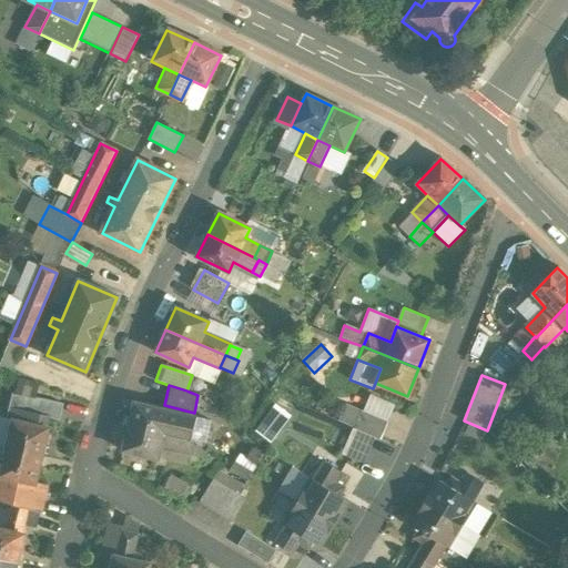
[(62,404),(12,393),(9,408),(33,414),(49,417),(59,419),(62,404)]
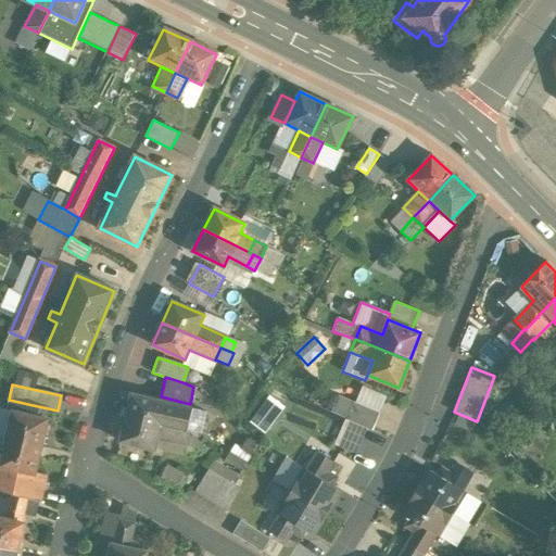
[(189,408),(131,394),(126,418),(176,430),(184,431),(189,408)]
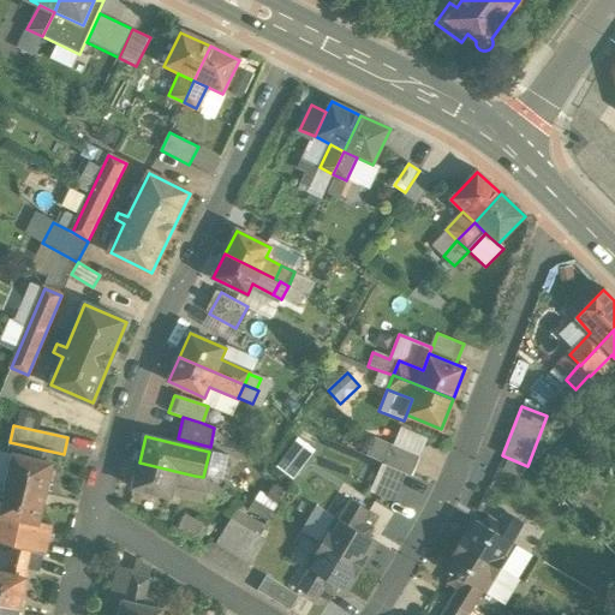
[(278,466),(294,478),(316,448),(299,436),(278,466)]
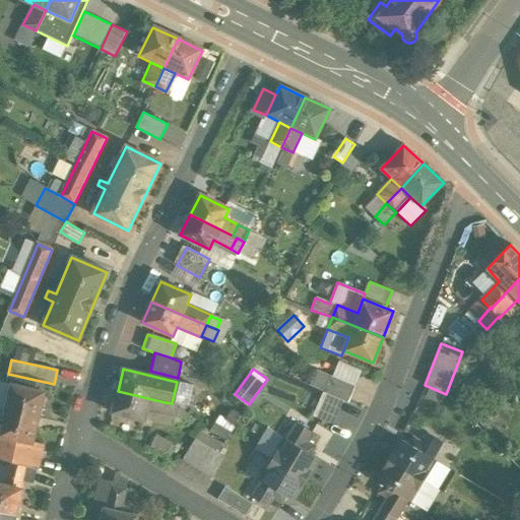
[(324,392),(331,376),(317,370),(310,386),(324,392)]
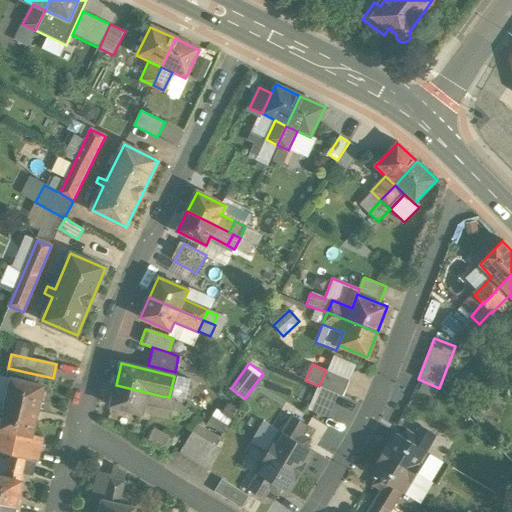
[(350,380),(326,370),(319,386),(343,397),(350,380)]
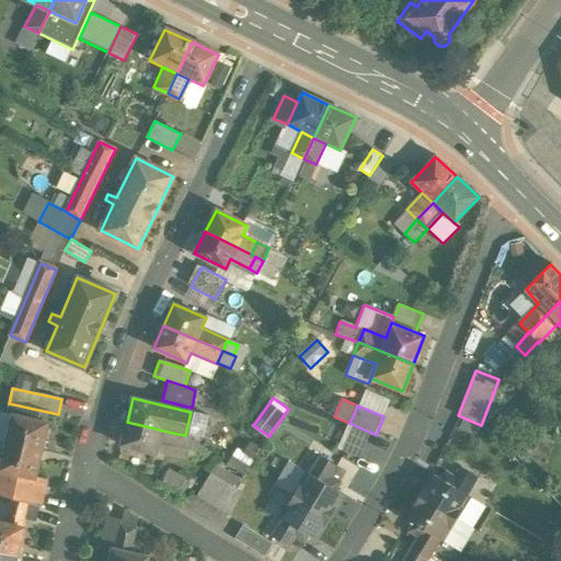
[(48,412),(33,409),(31,420),(45,423),(48,412)]
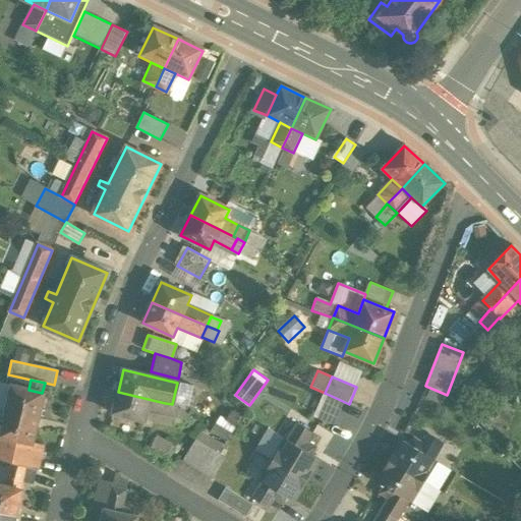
[(29,390),(11,386),(6,411),(38,418),(44,393),(42,393),(29,390)]
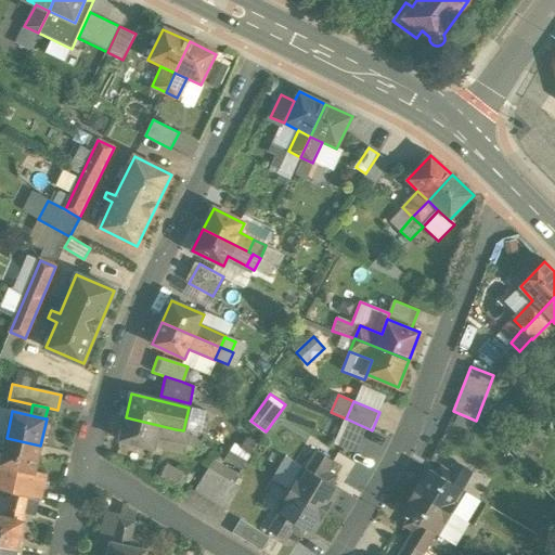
[(176,429),(126,417),(120,440),(155,449),(157,438),(172,441),(176,429)]
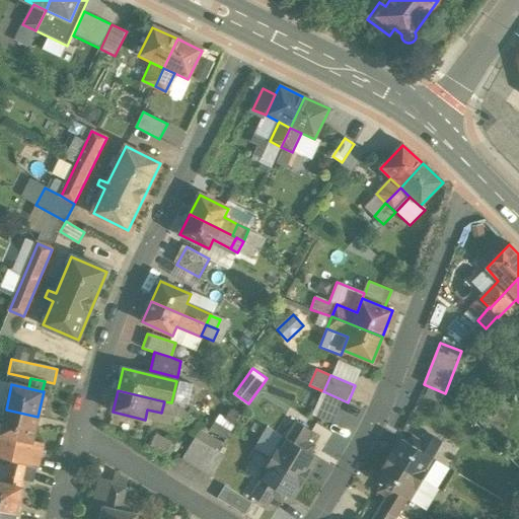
[(171,402),(164,401),(161,413),(173,416),(176,403),(171,402)]
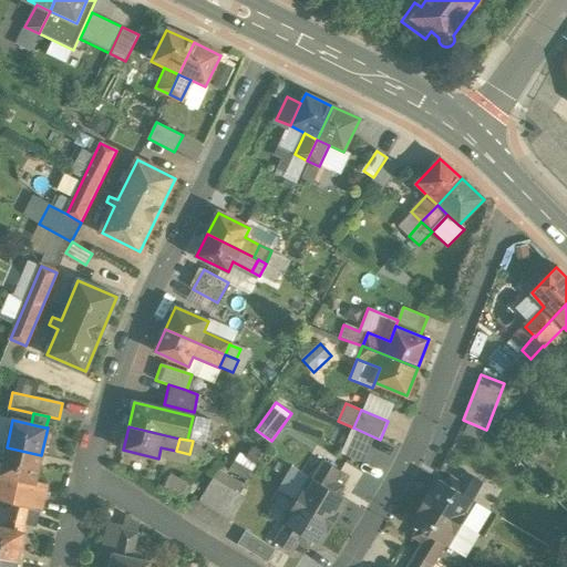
[(41,455),(7,447),(0,474),(0,476),(35,484),(35,482),(41,455)]
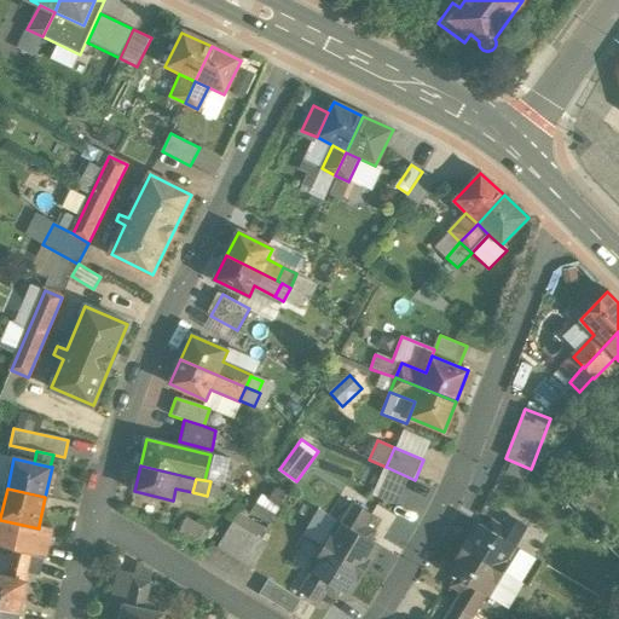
[(352,503),(340,522),(337,521),(323,545),(363,570),(377,545),(360,534),(366,526),(364,525),(370,514),(352,503)]
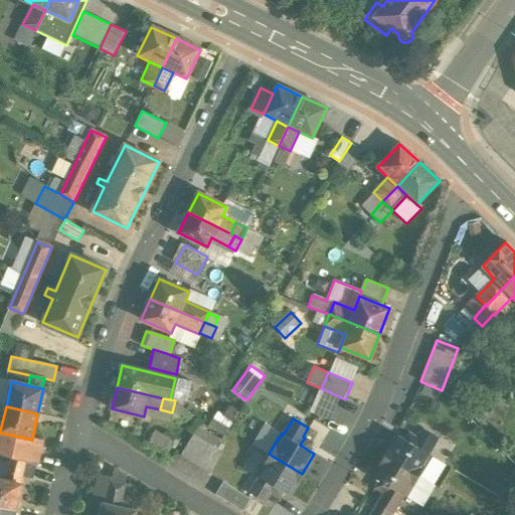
[(411,445),(397,436),(385,456),(417,476),(431,456),(427,455),(438,438),(423,430),(418,439),(415,438),(411,445)]
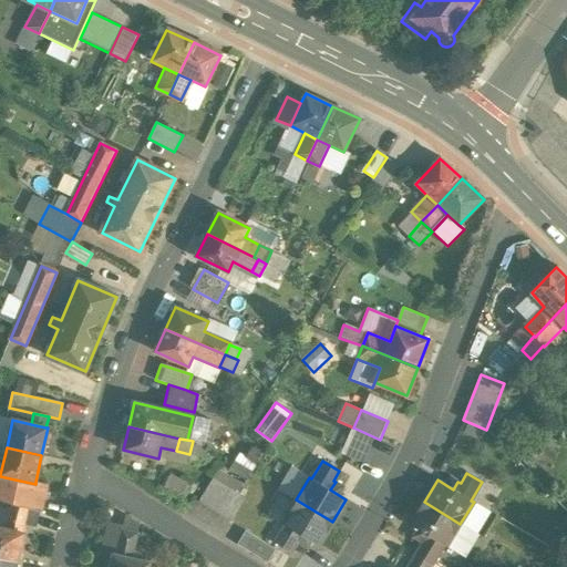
[(35,482),(35,484),(0,476),(0,474),(0,500),(12,505),(38,511),(39,511),(44,484),(35,482)]
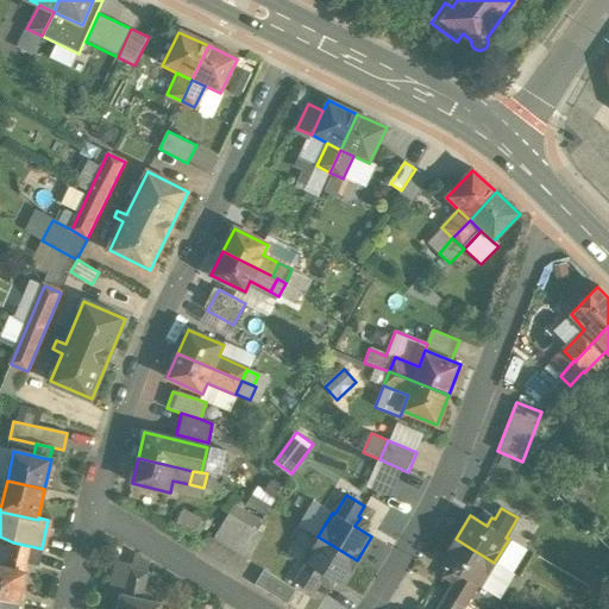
[(177,526),(198,533),(203,518),(183,509),(177,526)]
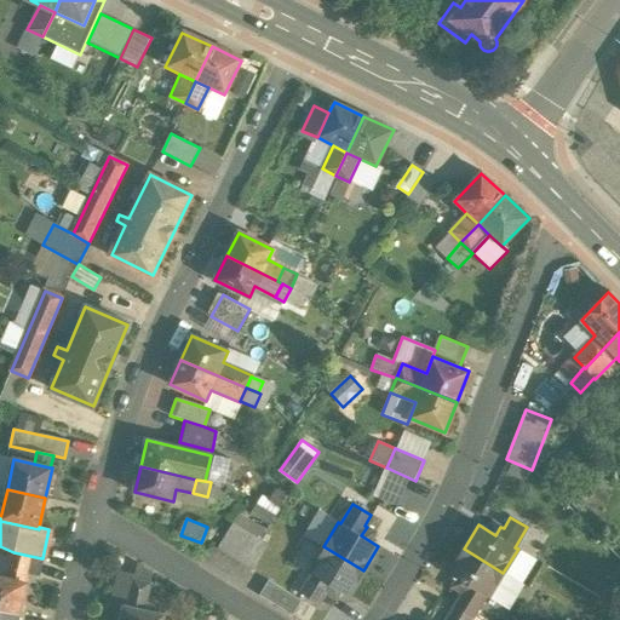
[(267,546),(231,524),(217,547),(252,569),(267,546)]
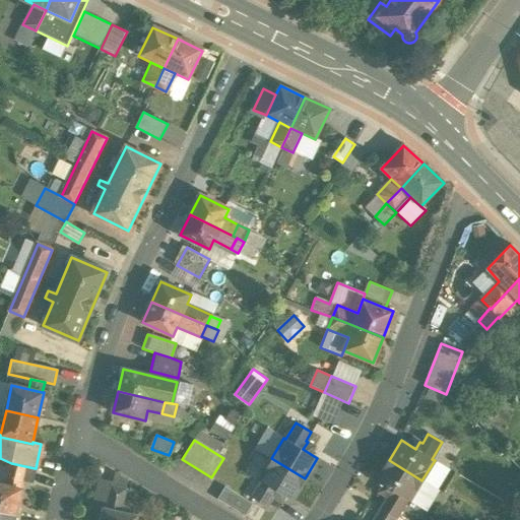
[(305,478),(271,458),(260,478),(261,479),(251,496),(267,505),(272,496),(274,497),(278,490),(293,498),(305,478)]
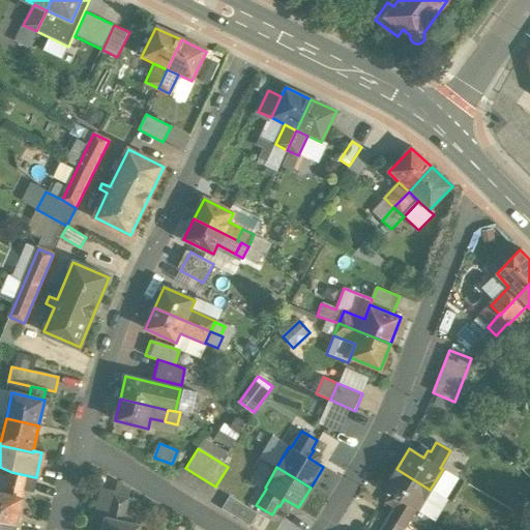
[(430,490),(396,469),(383,490),(398,499),(393,506),(395,507),(389,517),(405,526),(415,509),(417,510),(430,490)]
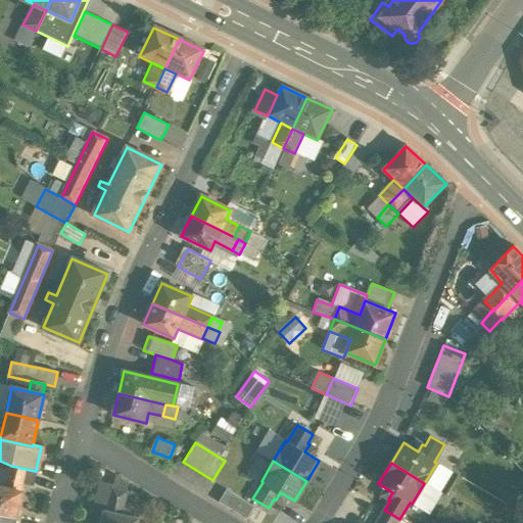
[(11,466),(6,488),(19,491),(21,483),(25,469),(11,466)]
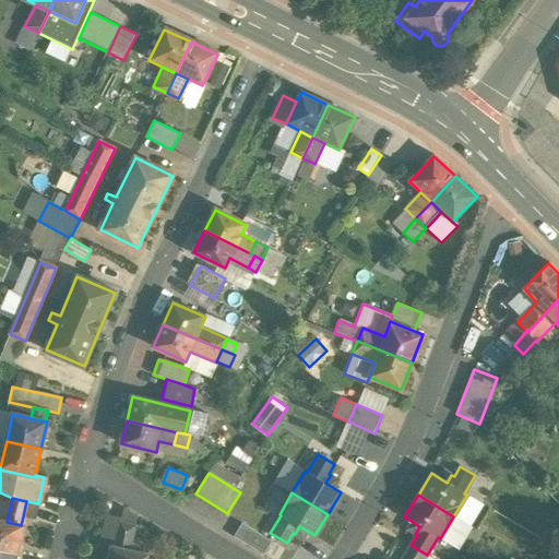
[(37,503),(26,501),(23,516),(34,520),(37,503)]
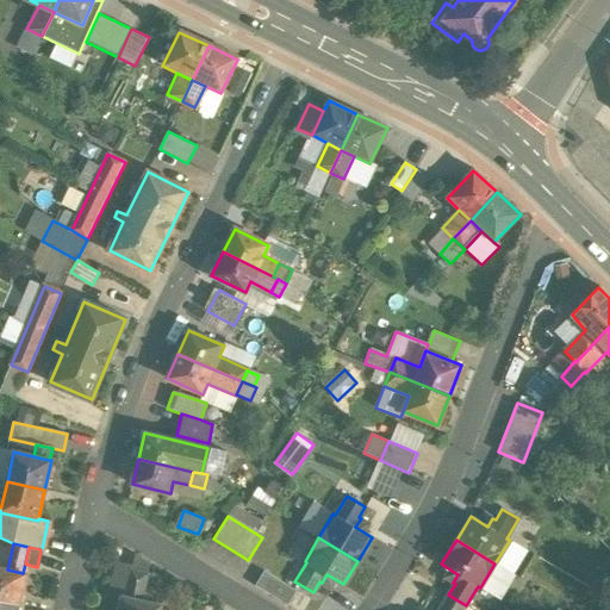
[(7,570),(0,568),(0,599),(18,604),(25,574),(23,573),(7,570)]
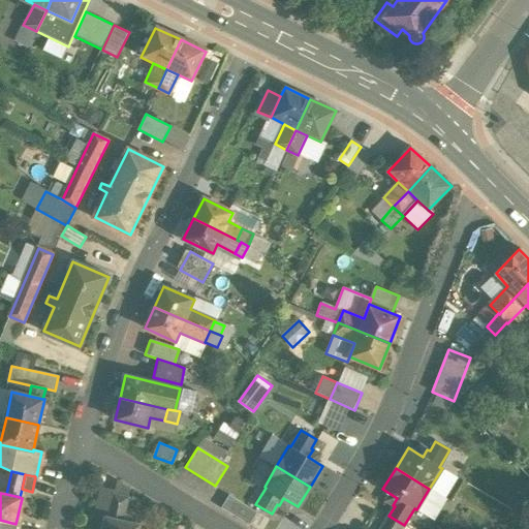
[(128,498),(114,495),(109,518),(123,522),(128,498)]
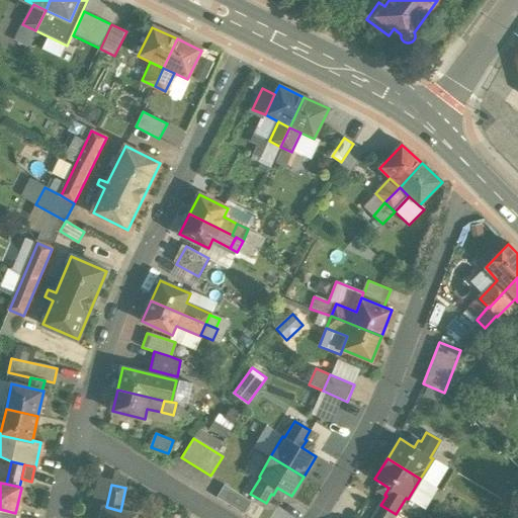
[(252,502),(225,485),(217,497),(244,514),(252,502)]
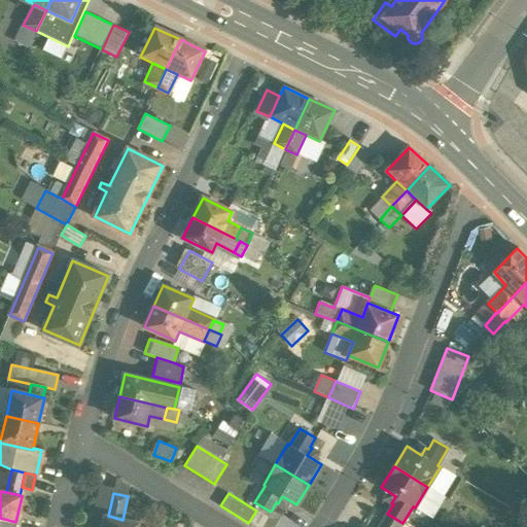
[(387,514),(379,526),(399,526),(402,523),(387,514)]
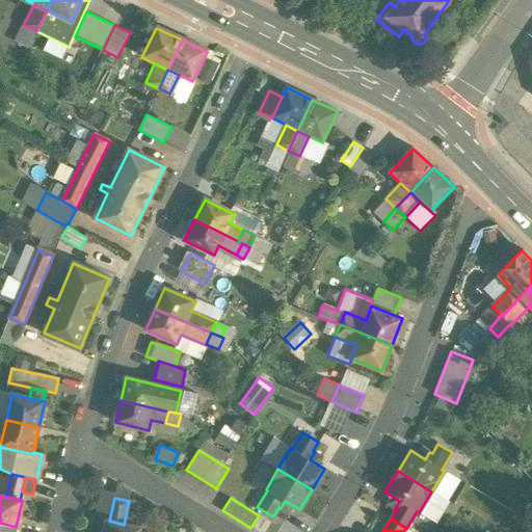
[(109,521),(107,521),(104,531),(139,531),(140,529),(109,521)]
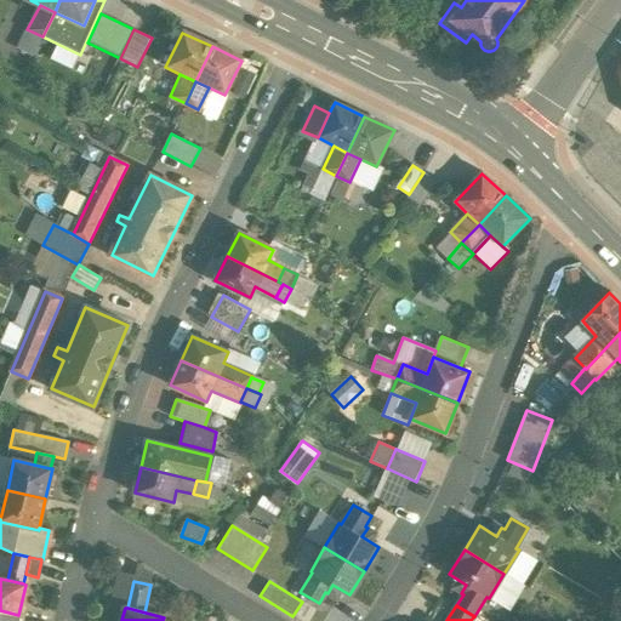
[(17,620),(18,615),(0,610),(0,620),(17,620)]
